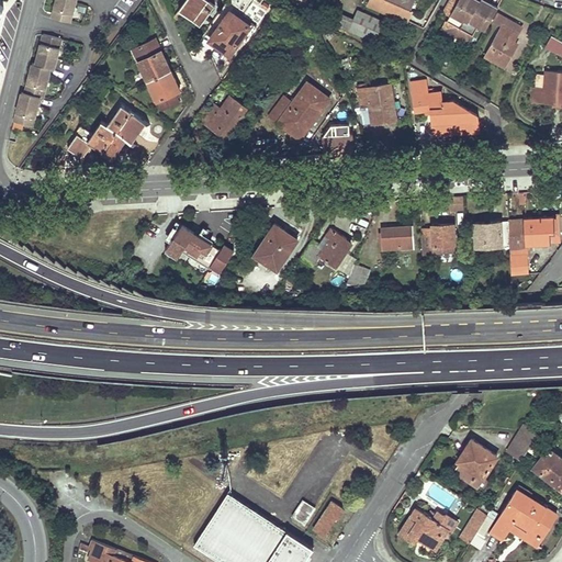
[(70,23),(76,0),(56,0),(52,19),(70,23)]
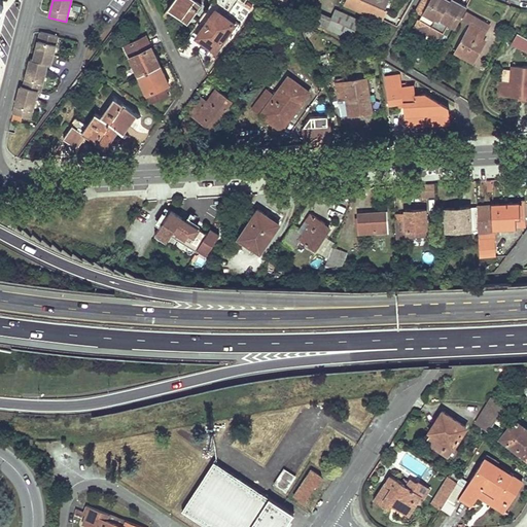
[(198,1),(198,0),(174,0),(168,9),(184,21),(191,11),(195,14),(202,4),(198,1)]
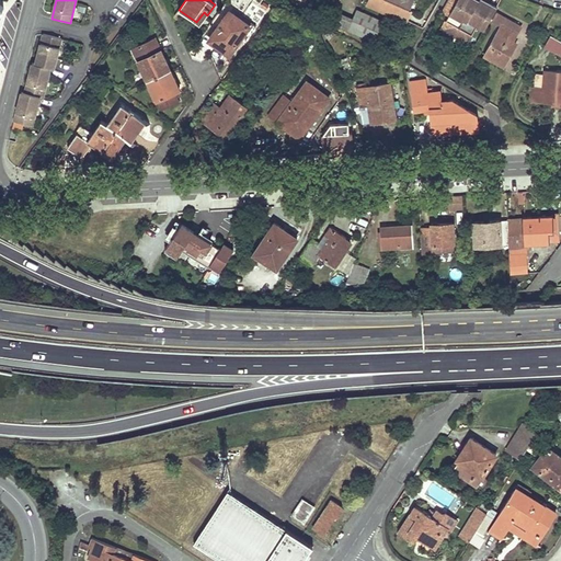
[(368,0),(367,3),(405,21),(411,8),(407,6),(409,0),(368,0)]
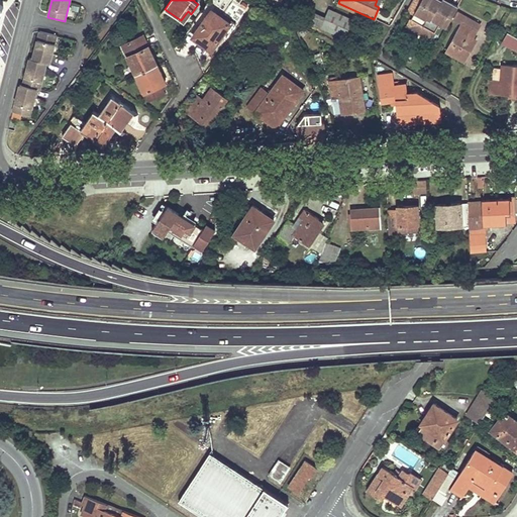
[(413,0),(408,11),(414,15),(408,27),(419,33),(427,19),(431,21),(442,1),(441,0),(413,0)]
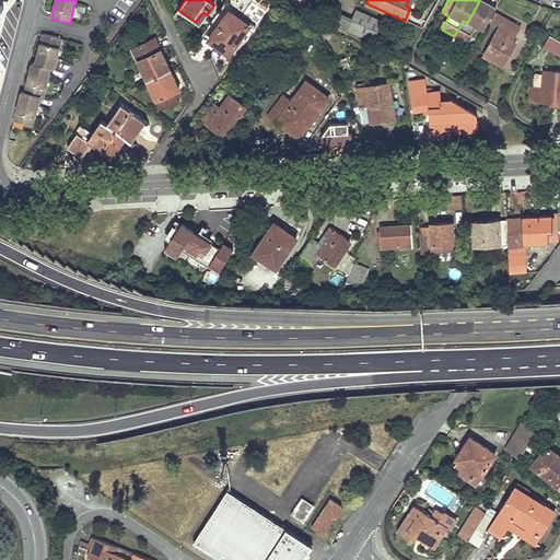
[(478,0),(479,1),(467,23),(463,21),(454,36),(467,44),(477,26),(483,31),(497,8),(487,1),(487,0),(478,0)]
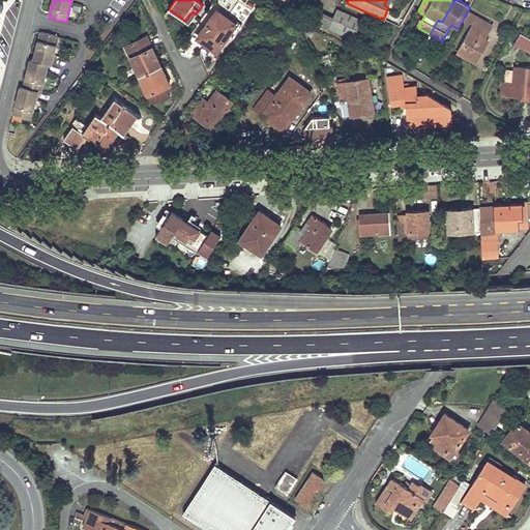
[(329,28),(334,19),(312,9),(307,19),(329,28)]
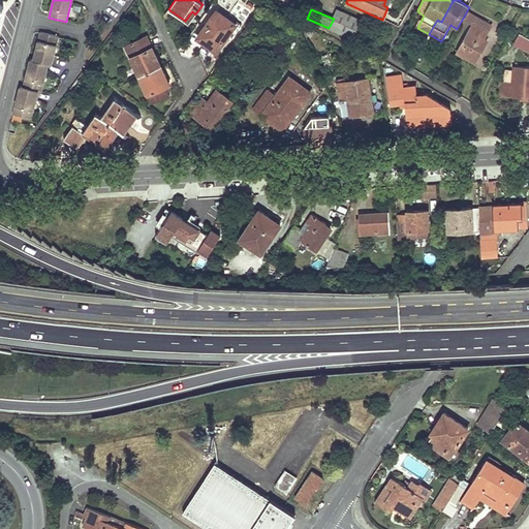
[(371,26),(338,10),(334,19),(329,28),(363,43),(371,26)]
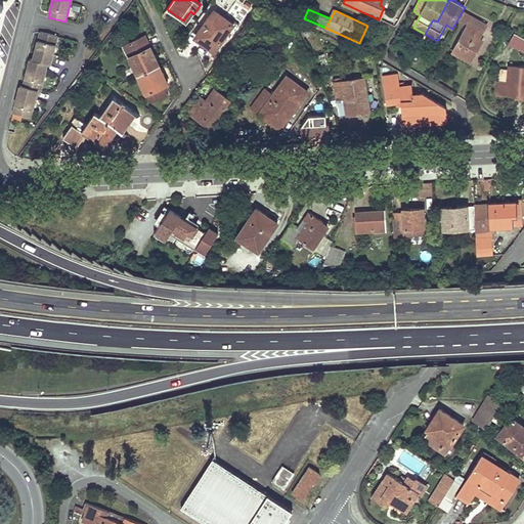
[(186,24),(193,14),(190,11),(183,20),(186,24)]
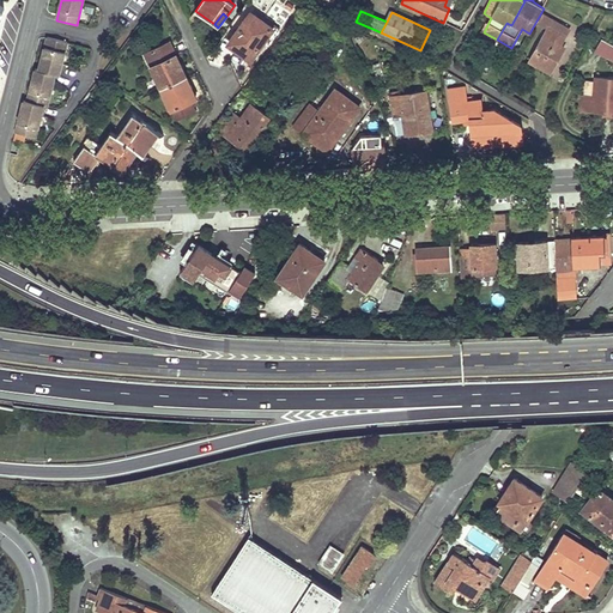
[(273,29),(261,22),(250,13),(229,43),(250,59),(273,29)]
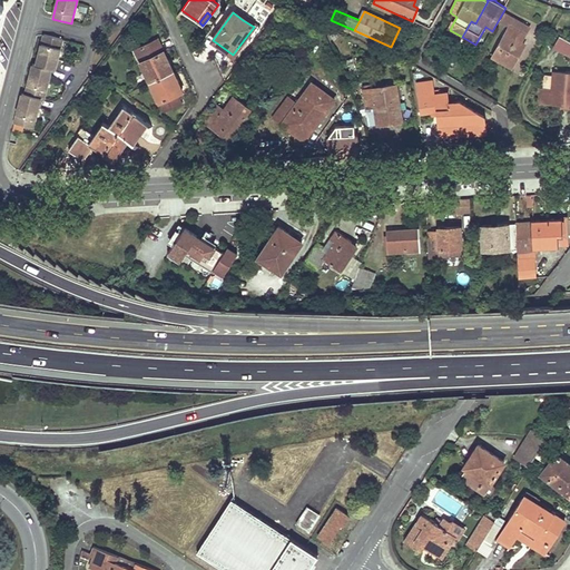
[(530,27),(517,20),(504,12),(500,20),(510,26),(492,58),(511,68),(524,43),(521,42),(530,27)]
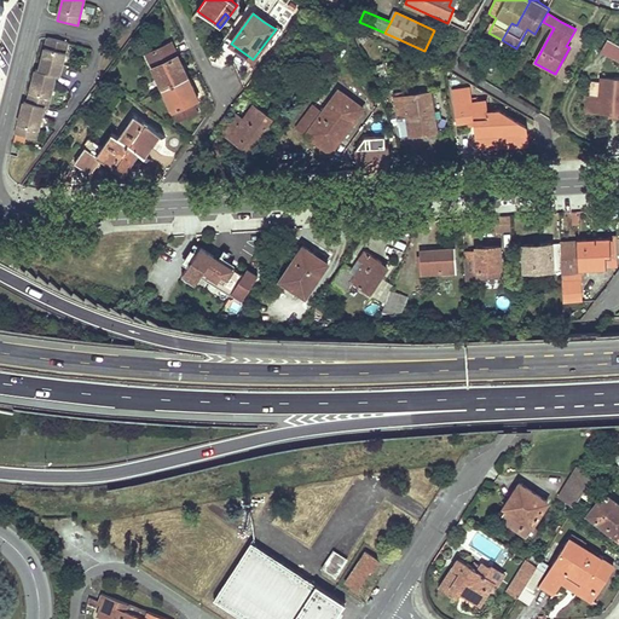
[(44,55),(40,71),(56,75),(61,76),(68,44),(48,39),(44,55)]
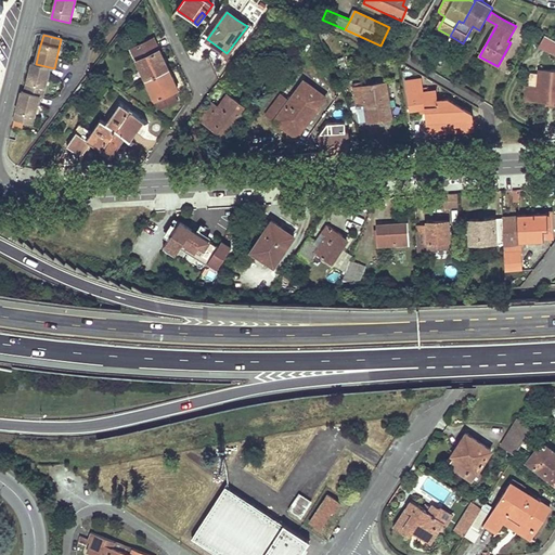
[(554,55),(554,40),(544,36),(539,47),(554,55)]
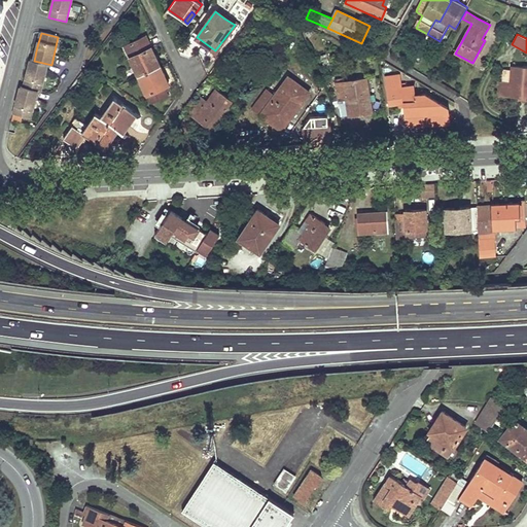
[(145,37),(126,45),(125,47),(139,76),(155,68),(151,59),(155,58),(145,37)]
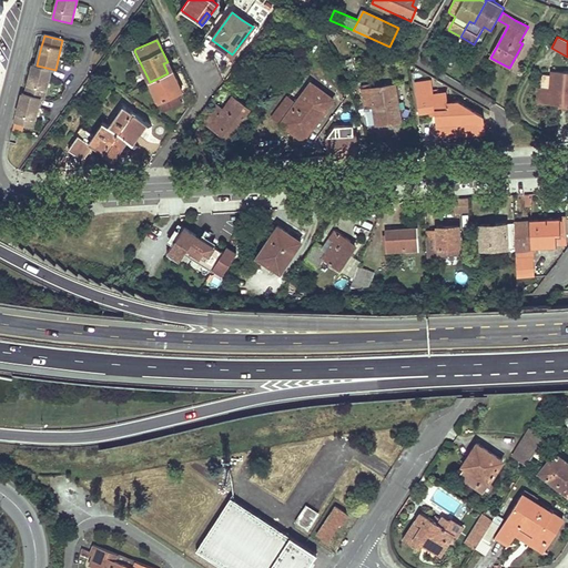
[(30,79),(26,94),(41,99),(43,99),(51,69),(37,66),(33,64),(30,79)]
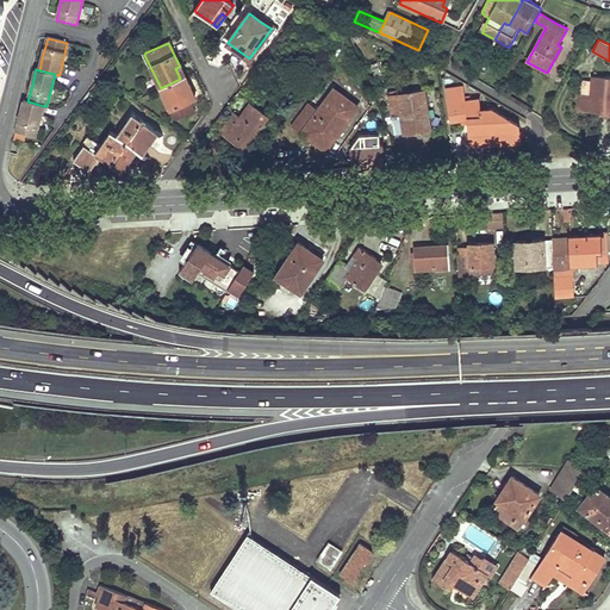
[(185,76),(180,79),(161,88),(176,120),(195,111),(191,100),(186,89),(188,88),(190,87),(185,76)]
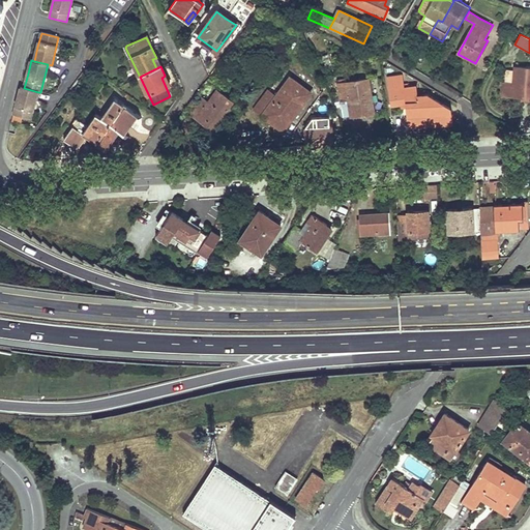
[(529,98),(529,97),(529,68),(514,67),(513,70),(512,83),(504,82),(502,82),(501,95),(512,96),(521,97),(529,98)]
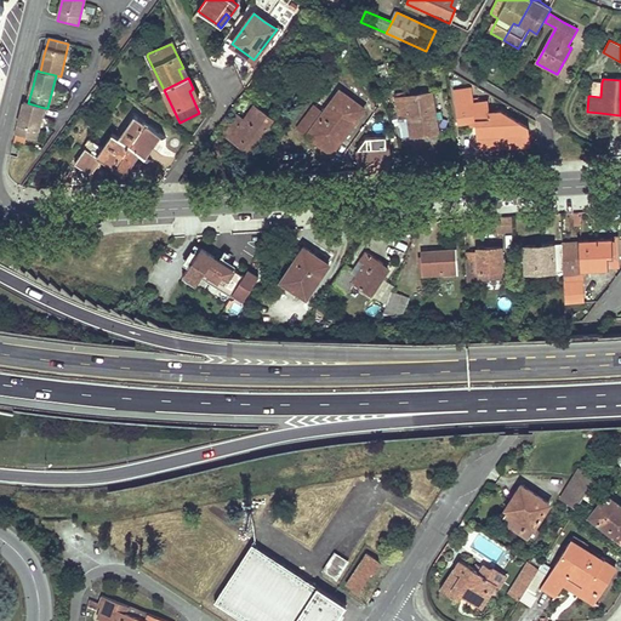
[(591,96),(600,97),(602,83),(592,83),(591,96)]
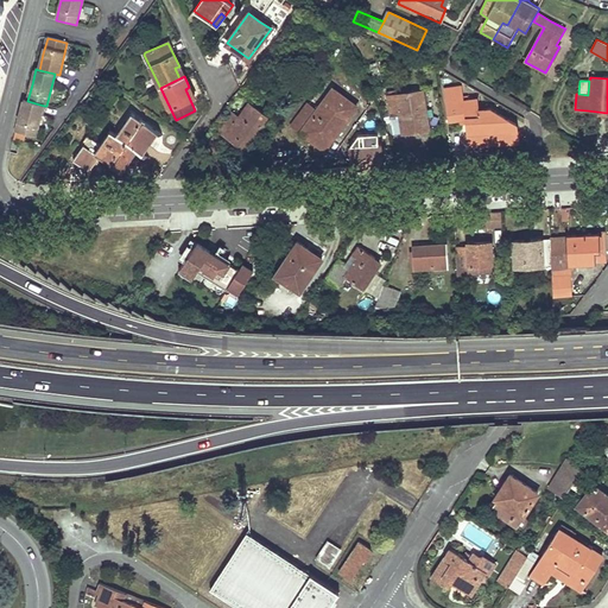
[(467,101),(467,99),(467,97),(463,97),(462,88),(444,90),(448,121),(466,119),(469,145),(518,139),(515,120),(495,108),(479,111),(477,100),(467,101)]
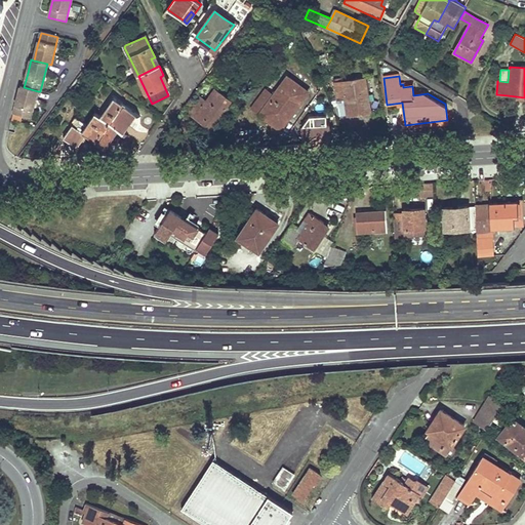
[(266,118),(268,115),(271,112),(286,123),(301,103),(298,99),(306,90),(287,77),(274,95),(266,89),(252,109),(266,118)]
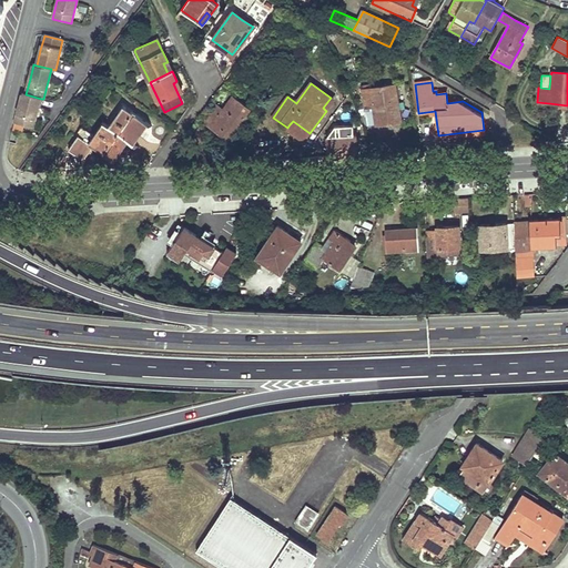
[(217,93),(222,95),(225,99),(232,90),(223,84),(217,93)]
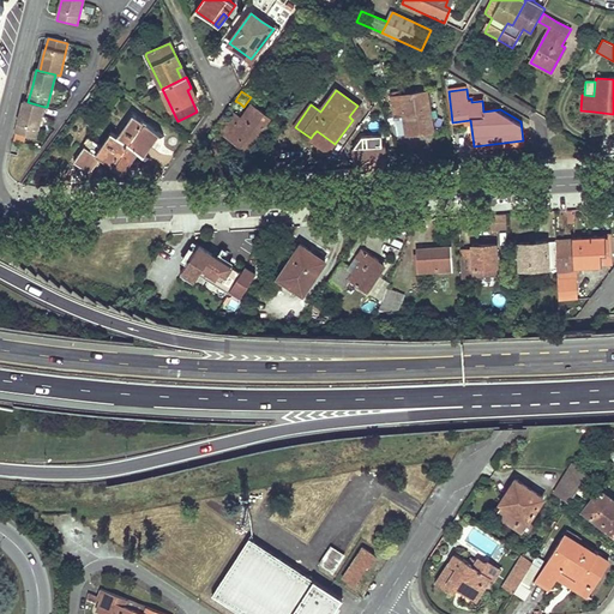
[(403,115),(404,125),(405,134),(433,131),(429,107),(427,108),(426,92),(399,96),(398,92),(390,94),(393,116),(403,115)]
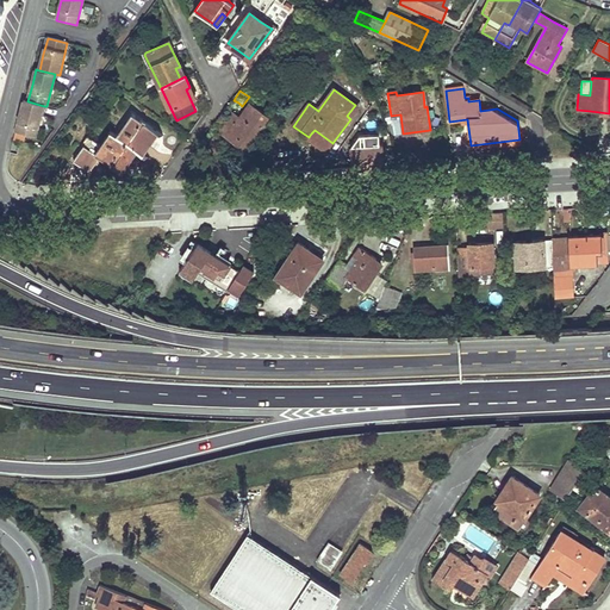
[(27,101),(24,101),(20,116),(16,132),(36,138),(44,106),(27,101)]
